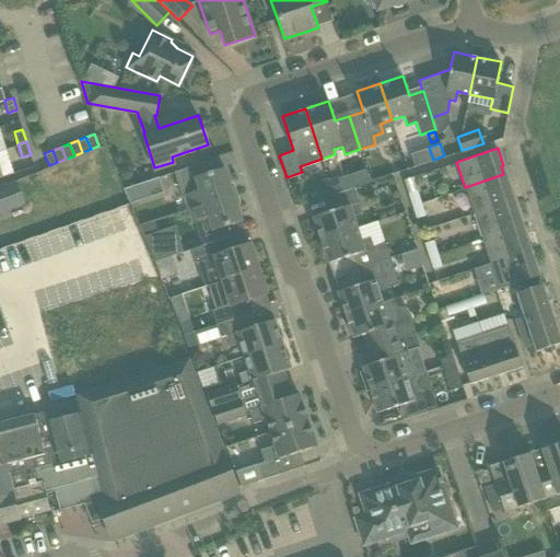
[(184,194),(188,207),(233,193),(224,166),(211,171),(208,160),(174,171),(182,195),(184,194)]
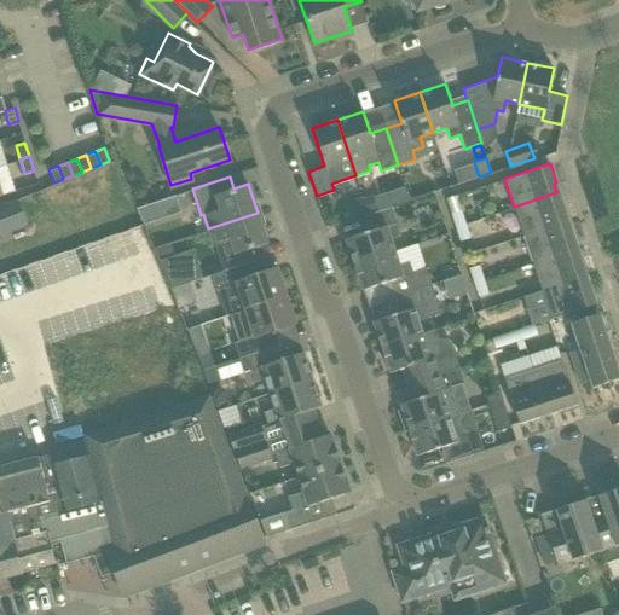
[(514,207),(524,235),(568,219),(562,201),(560,202),(556,192),(514,207)]
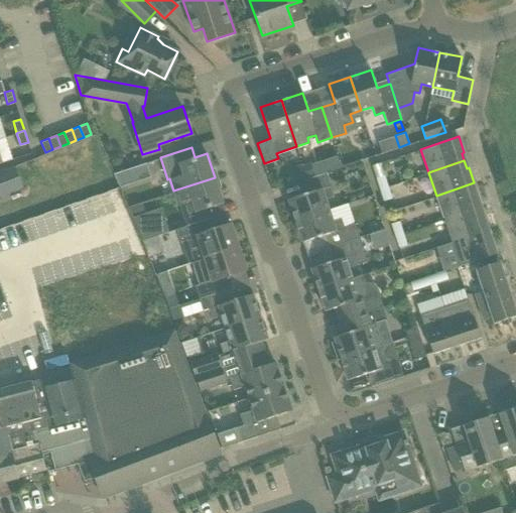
[(301,163),(296,164),(300,178),(313,174),(309,161),(301,164),(301,163)]
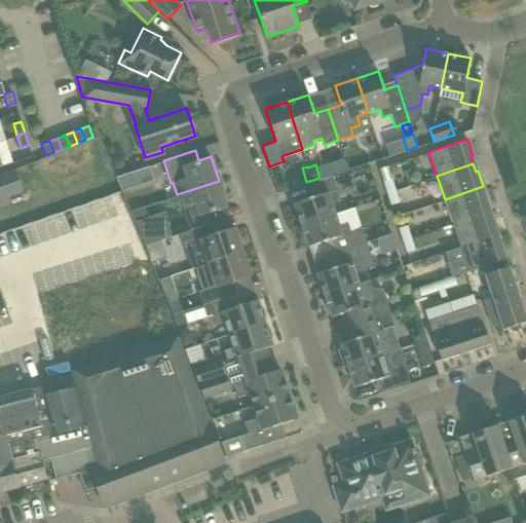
[(379,169),(387,192),(396,189),(388,165),(379,169)]
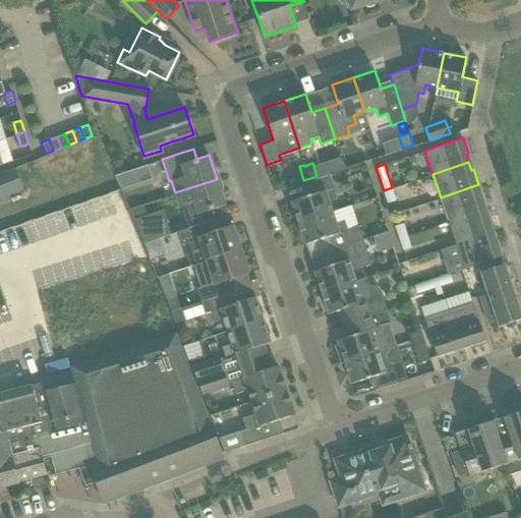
[(0,197),(23,188),(14,167),(0,172),(0,197)]
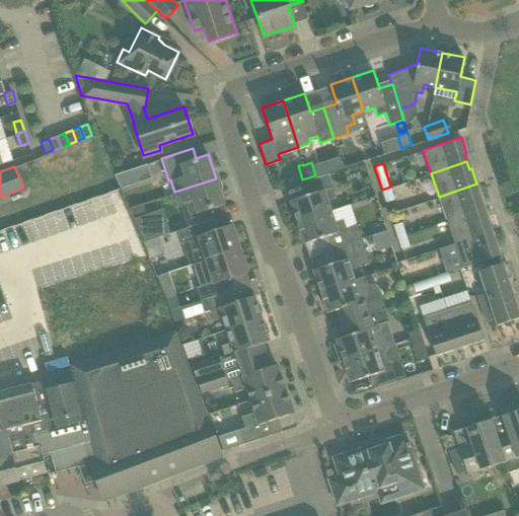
[(120,187),(132,182),(128,169),(114,173),(120,187)]
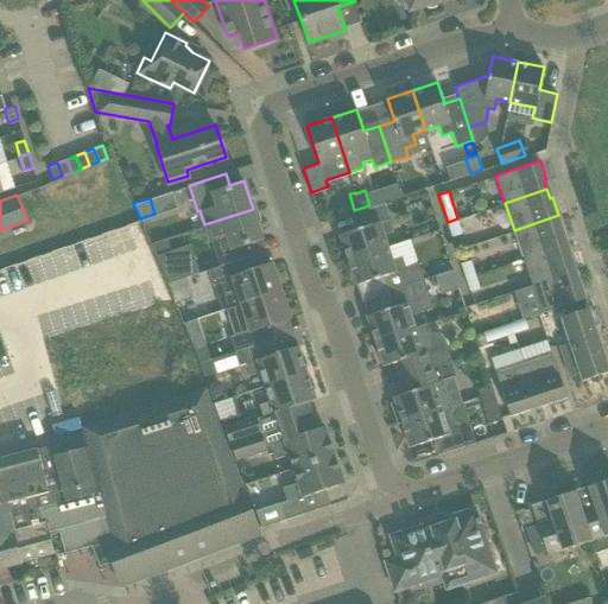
[(340,234),(348,259),(387,246),(382,233),(393,229),(384,202),(379,203),(356,211),(362,226),(340,234)]
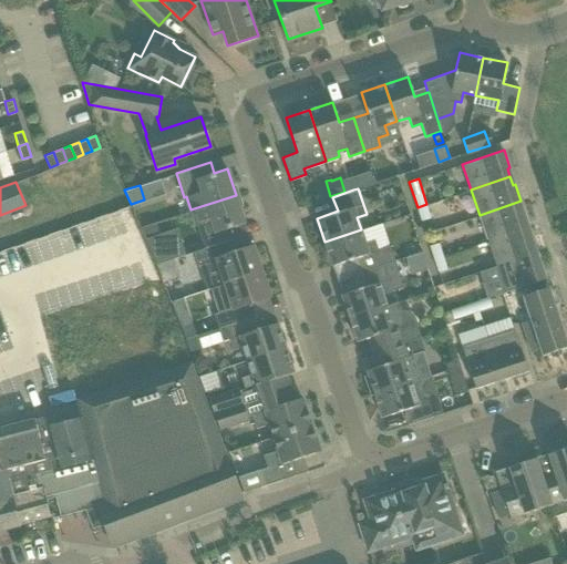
[(191,209),(195,224),(203,222),(210,219),(215,232),(228,228),(245,223),(236,195),(191,209)]
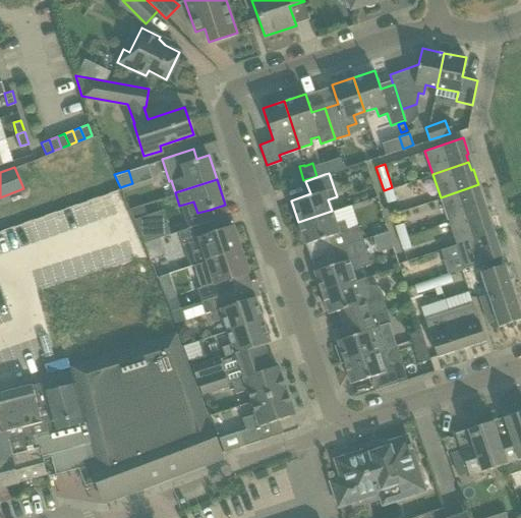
[(441,197),(448,220),(483,209),(481,202),(483,200),(478,184),(441,197)]
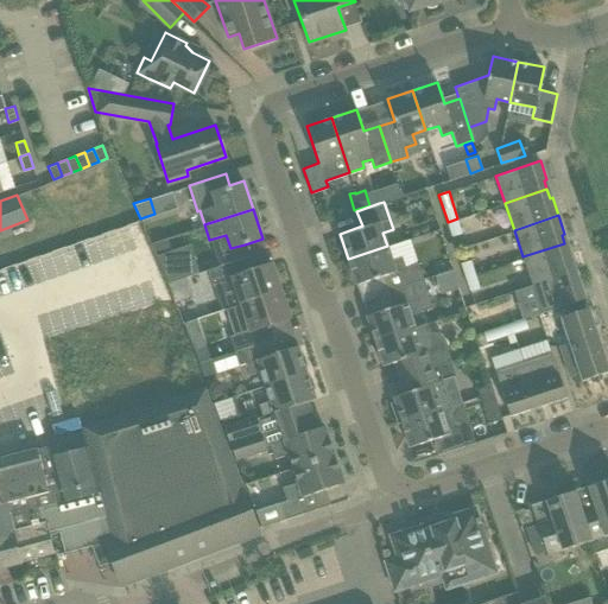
[(448,222),(453,235),(462,233),(457,218),(448,222)]
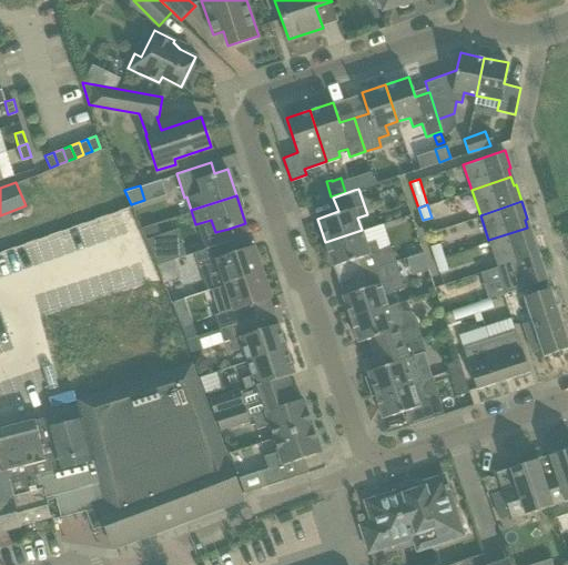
[(142,226),(146,238),(160,233),(156,222),(142,226)]
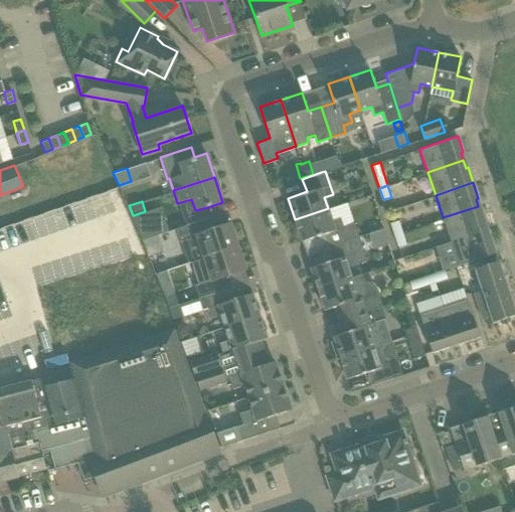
[(443,217),(451,240),(488,228),(483,212),(481,213),(478,206),(443,217)]
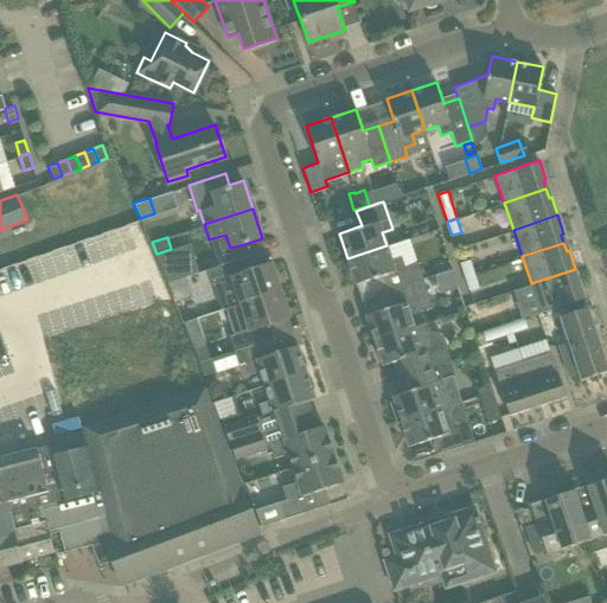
[(171,249),(157,254),(168,282),(199,271),(193,256),(190,244),(171,249)]
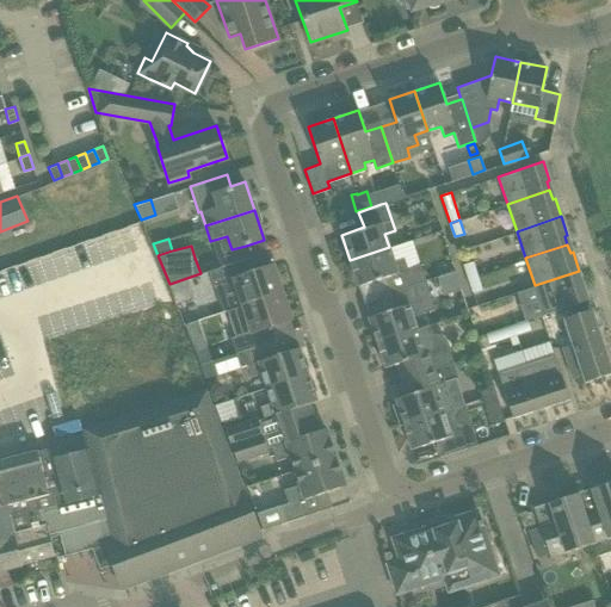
[(384,276),(390,291),(425,279),(420,262),(407,267),(403,256),(393,260),(389,247),(350,260),(358,285),(384,276)]
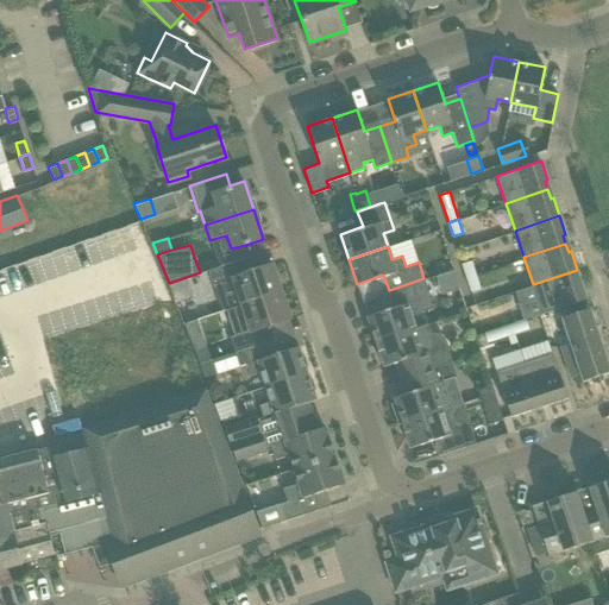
[(217,292),(223,310),(226,309),(242,303),(281,290),(271,264),(253,270),(249,256),(226,264),(208,270),(213,284),(221,282),(225,290),(217,292)]
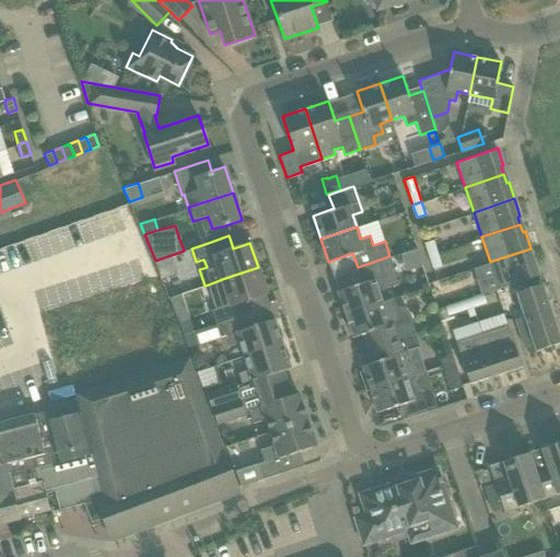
[(424,242),(429,254),(438,252),(434,239),(424,242)]
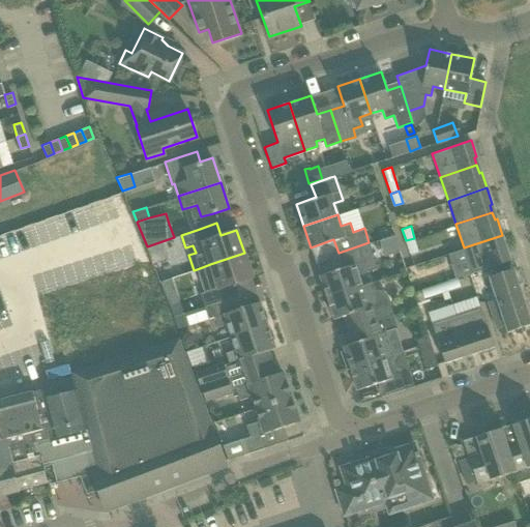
[(502,235),(464,247),(464,249),(471,272),(510,259),(502,235)]
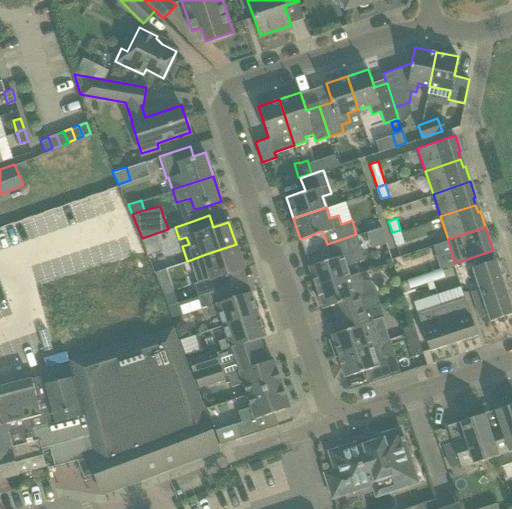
[(392,232),(396,244),(404,241),(400,230),(392,232)]
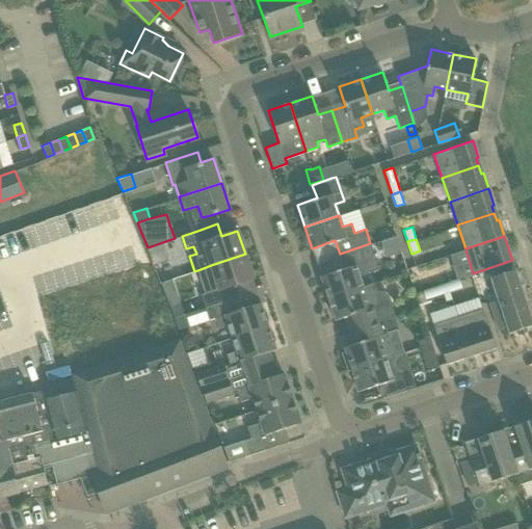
[(320,275),(327,297),(362,286),(358,274),(378,268),(370,243),(340,254),(344,268),(320,275)]
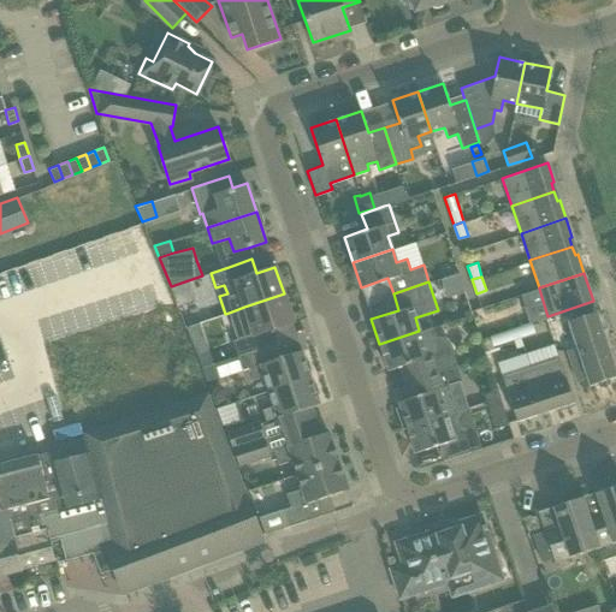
[(188,283),(172,289),(178,303),(193,297),(188,283)]
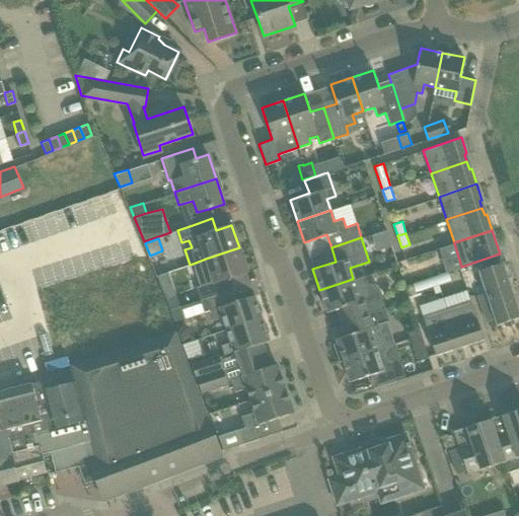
[(206,259),(193,264),(200,285),(196,286),(200,299),(235,288),(231,277),(246,271),(239,247),(206,259)]
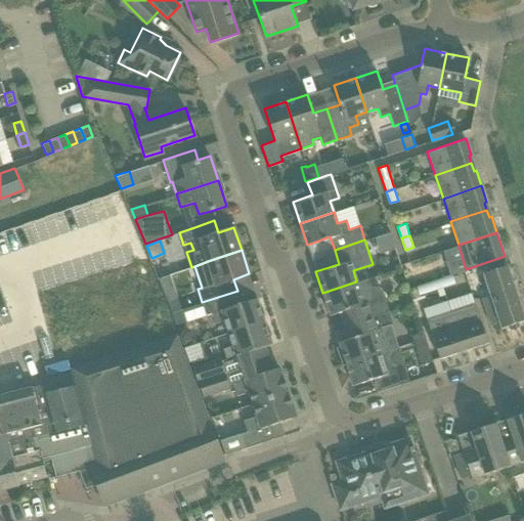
[(482,272),(488,291),(514,283),(508,265),(488,271),(482,272)]
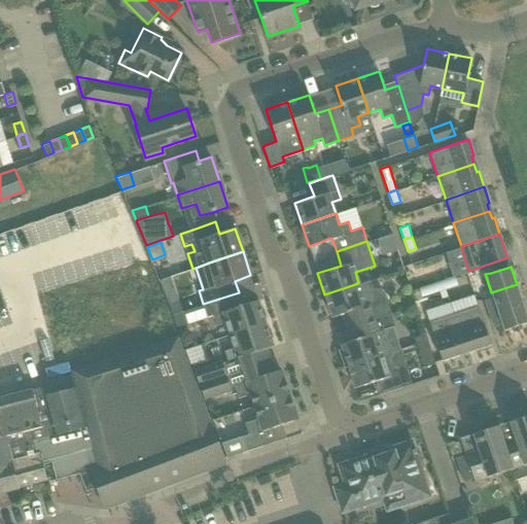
[(457,284),(455,275),(441,280),(443,289),(457,284)]
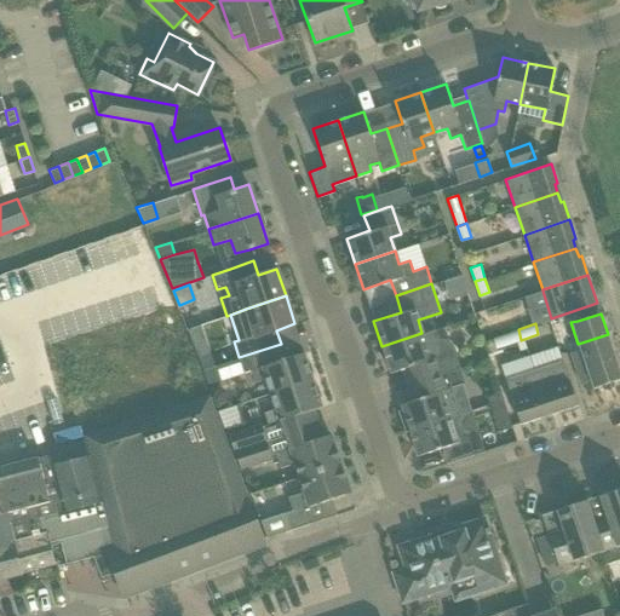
[(422,333),(382,346),(390,372),(400,369),(406,385),(419,380),(446,372),(457,368),(460,367),(455,353),(457,353),(455,346),(452,341),(451,341),(445,338),(440,338),(437,328),(422,333)]
